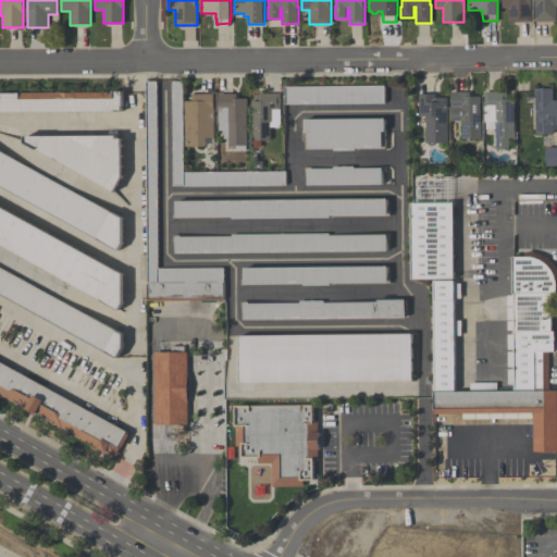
[(503,8),(503,0),(530,0),(530,4),(531,4),(531,22),(509,22),(509,8),(503,8)]
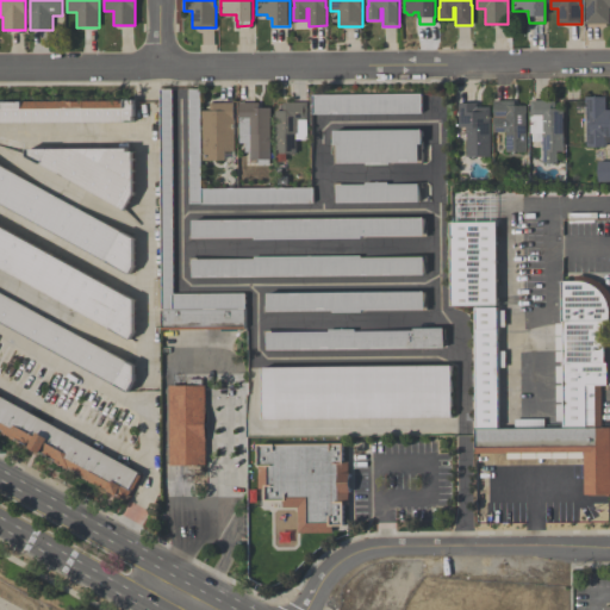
[(586,23),(586,5),(586,0),(609,0),(609,7),(609,23),(586,23)]
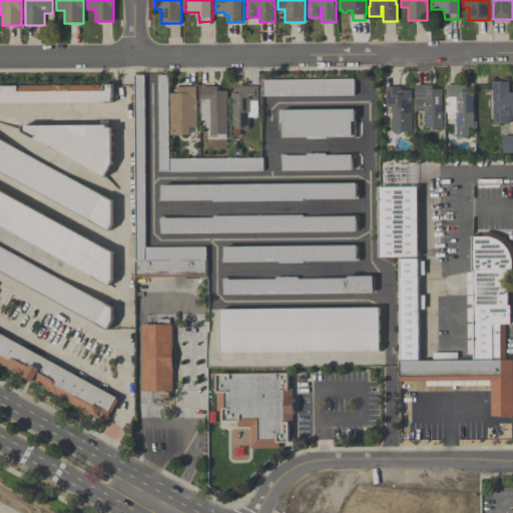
[(134,74),(144,74),(145,247),(205,247),(205,277),(135,277),(134,74)]
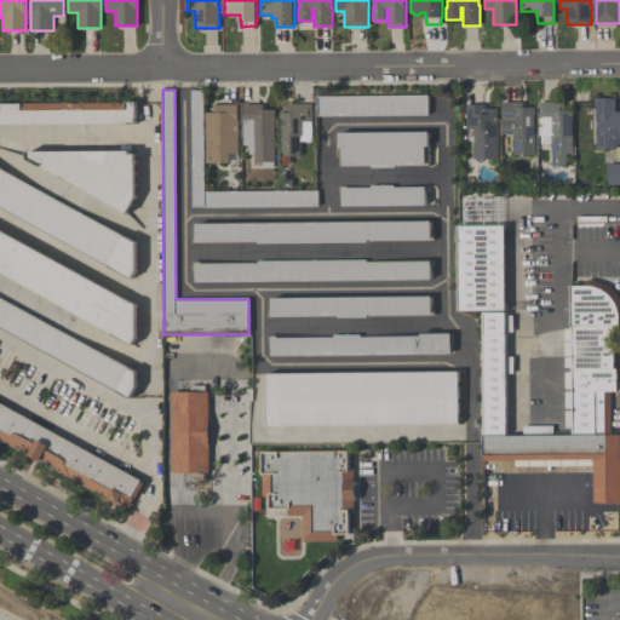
[(317,191),(319,207),(193,207),(191,91),(204,91),(205,191),(317,191)]
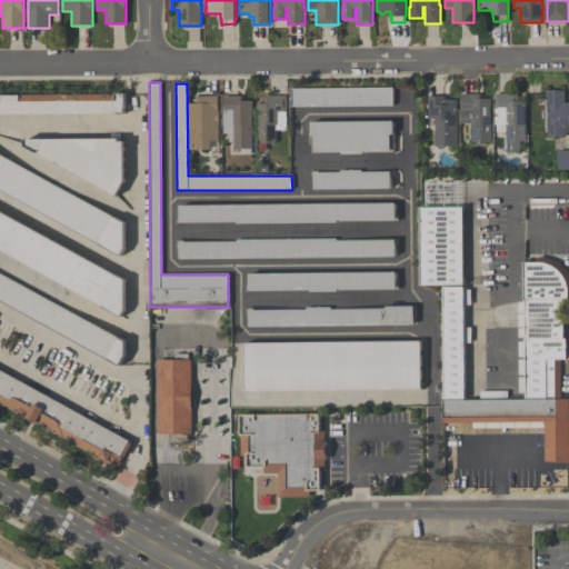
[(392,88),(392,106),(290,107),(290,88),(392,88)]
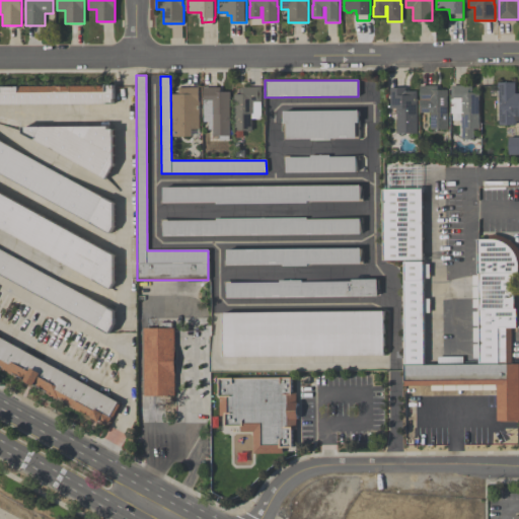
[(499,125),(499,87),(498,87),(498,82),(507,82),(516,82),(516,93),(518,93),(518,122),(516,122),(516,125),(507,125),(499,125)]
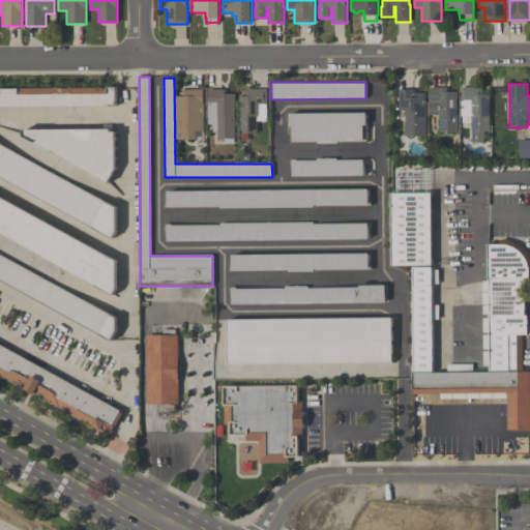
[(0,88),(54,88),(54,87),(58,87),(58,88),(68,88),(68,87),(71,87),(71,88),(108,87),(107,86),(117,86),(117,98),(116,98),(116,106),(0,107),(0,88)]
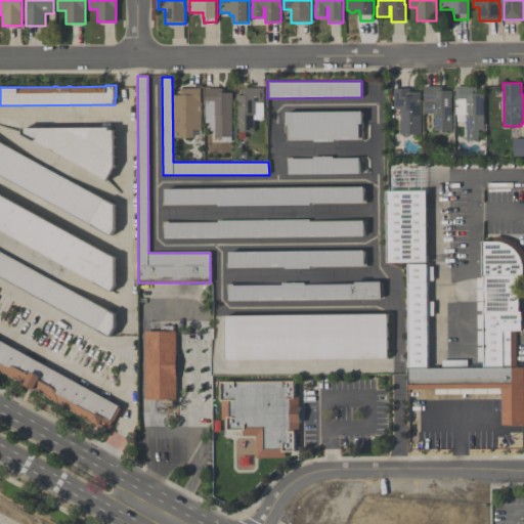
[(425,114),(425,86),(442,86),(442,90),(452,90),(452,130),(435,130),(435,114),(425,114)]
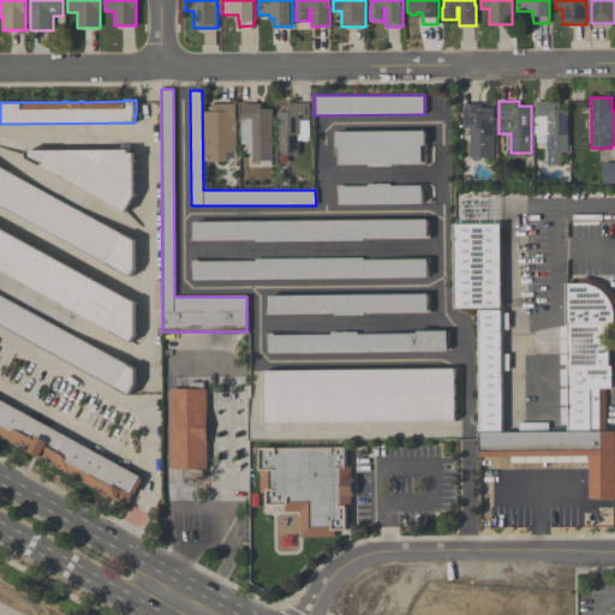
[(568,109),(568,119),(567,119),(567,153),(561,153),(562,165),(548,166),(547,135),(536,135),(535,101),(560,101),(560,109),(568,109)]
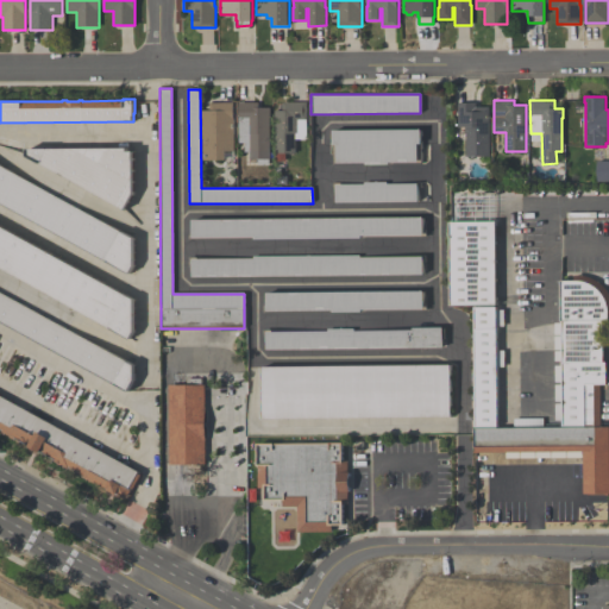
[(209,102),(233,102),(233,117),(234,151),(225,151),(225,159),(202,161),(202,115),(201,115),(201,111),(209,111),(209,102)]
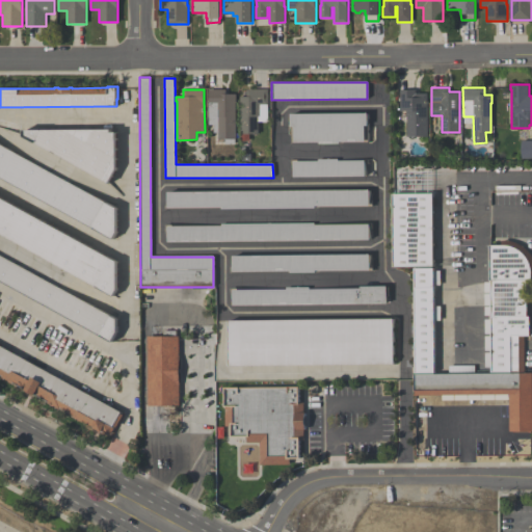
[(236,95),(236,102),(235,102),(235,139),(235,144),(225,144),(225,139),(218,139),(218,134),(214,134),(214,125),(209,125),(209,89),(225,89),(225,95),(236,95)]
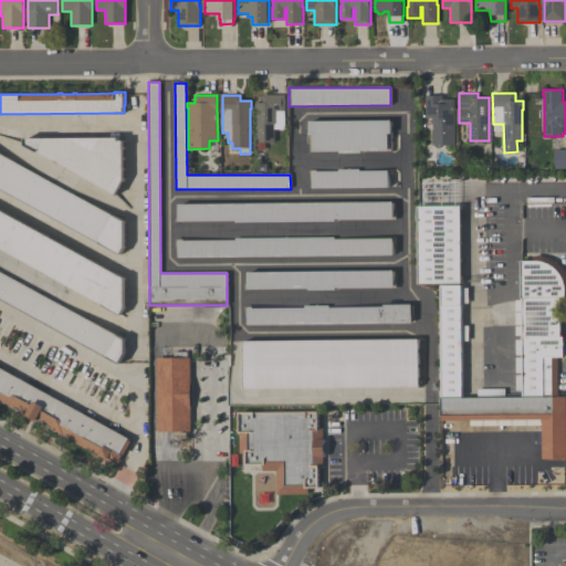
[(255,143),(255,103),(262,103),(262,95),(284,95),(284,129),(274,129),(274,143),(255,143)]
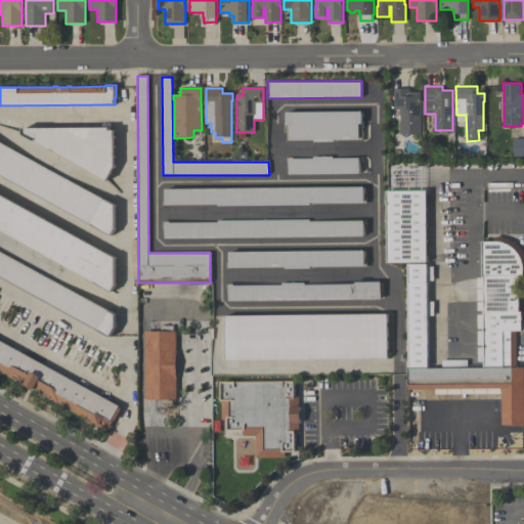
[(395,88),(409,88),(409,92),(422,91),(422,134),(401,134),(401,110),(395,110),(395,88)]
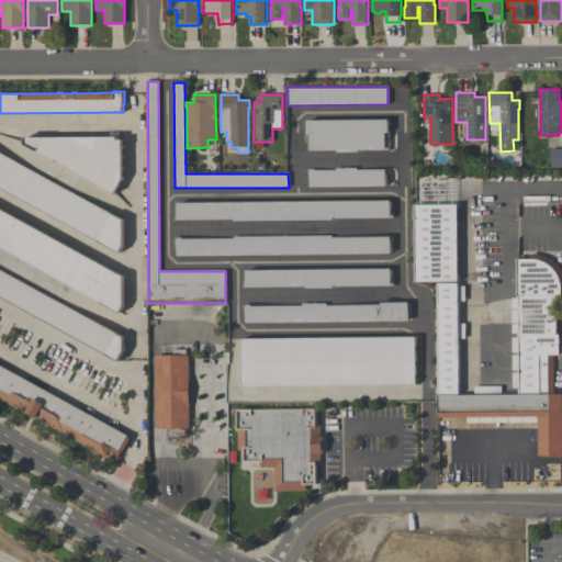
[(307,121),(389,120),(389,149),(359,149),(359,152),(337,152),(337,149),(307,150),(307,121)]
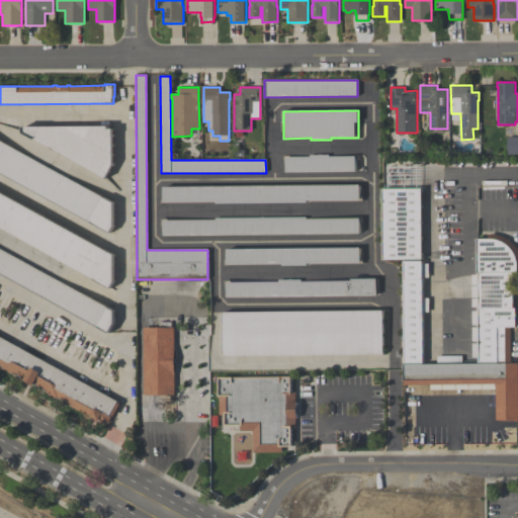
[(109,125),(109,128),(113,128),(113,163),(105,177),(22,133),(22,126),(109,125)]
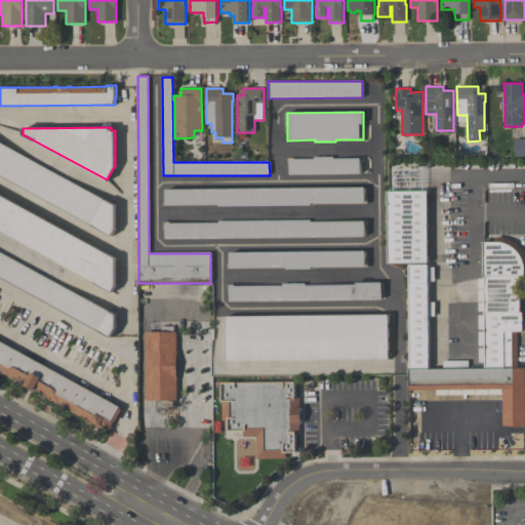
[(515,138),(524,138),(524,157),(515,157),(515,148),(515,138)]
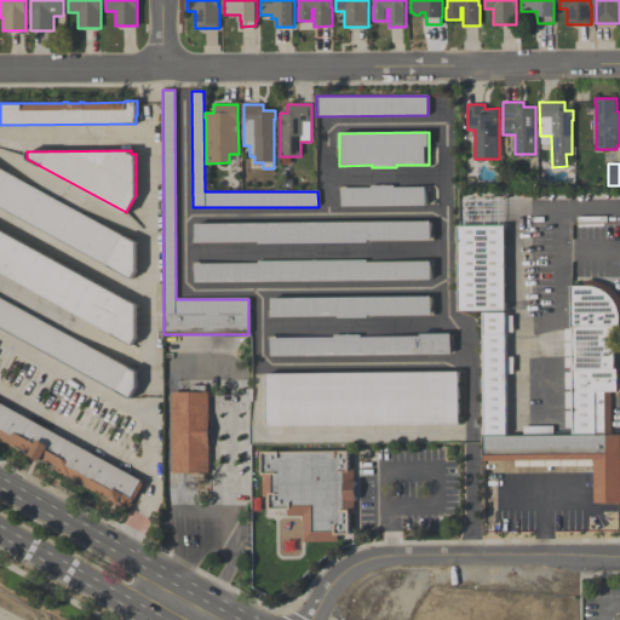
[(137,270),(131,280),(0,207),(0,167),(136,242),(137,270)]
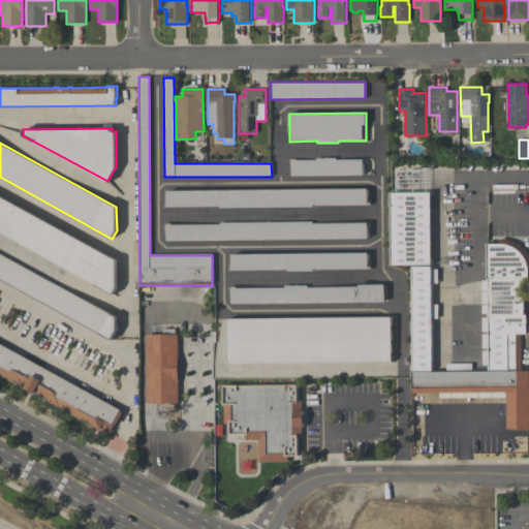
[(364,175),(292,176),(292,160),(317,160),(317,158),(337,158),(337,160),(363,159),(364,175)]
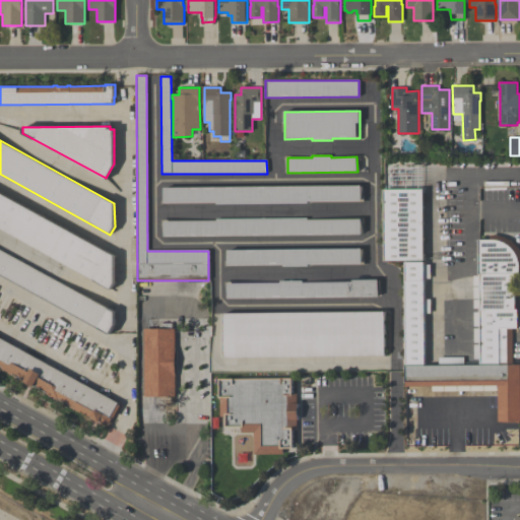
[(424,261),(385,261),(385,189),(390,189),(390,168),(424,167),(424,261)]
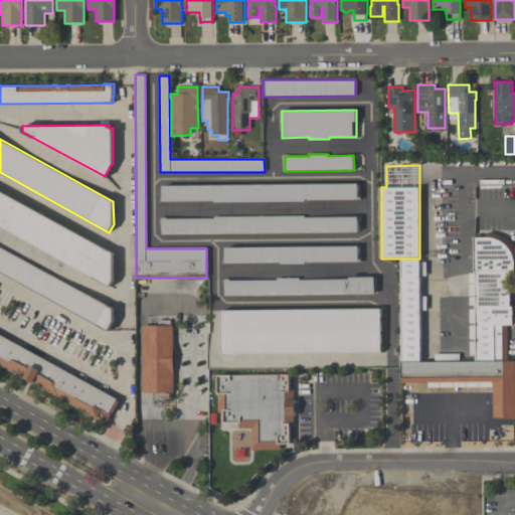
[(163,185),(358,184),(358,198),(305,199),(305,201),(215,202),(215,200),(163,200),(163,185)]
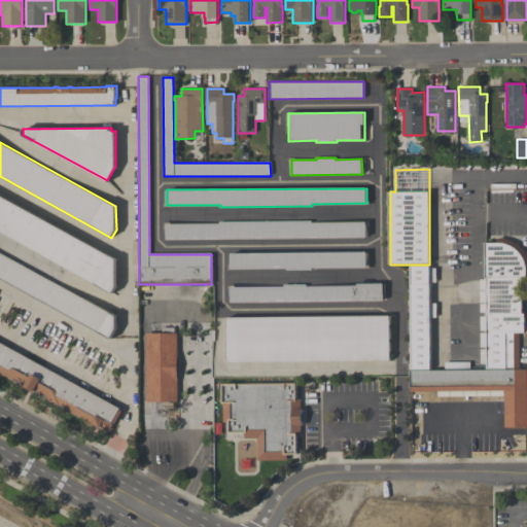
[(0,195),(116,259),(116,286),(112,294),(0,232),(0,195)]
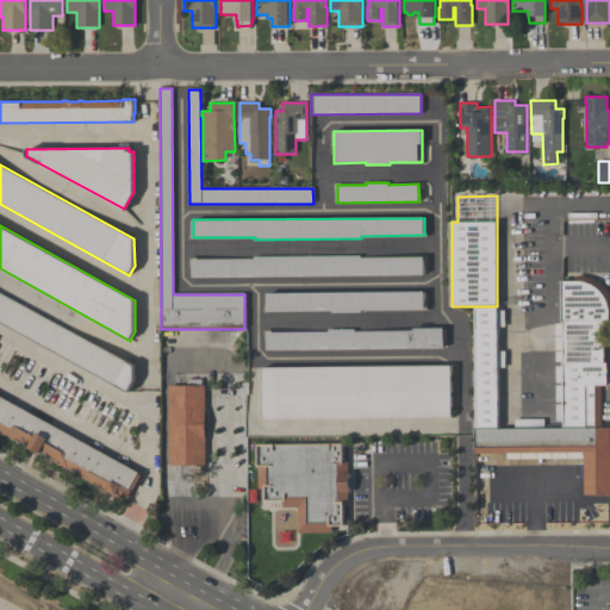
[(423,275),(193,277),(193,259),(255,259),(255,256),(362,256),(362,257),(423,257),(423,275)]
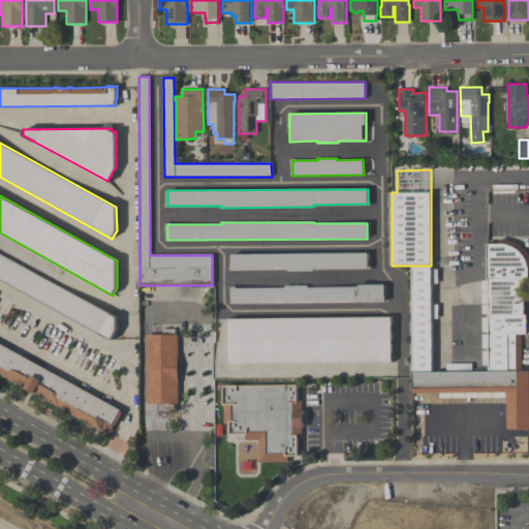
[(521,370),(489,370),(489,244),(500,244),(500,240),(504,239),(509,240),(514,241),(519,244),(523,247),(526,250),(528,254),(528,279),(524,279),(524,314),(526,314),(526,334),(521,334),(521,370)]
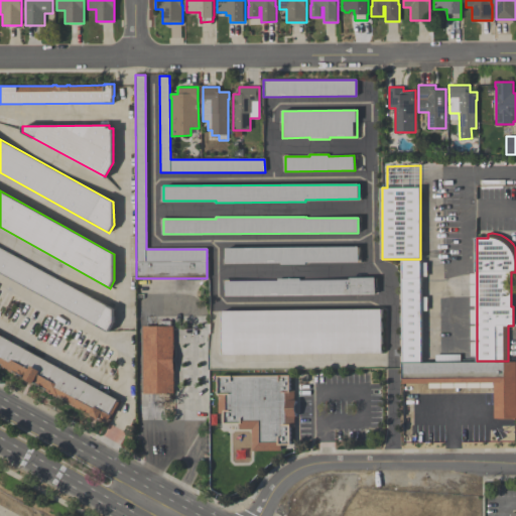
[(114,323),(109,333),(0,272),(0,245),(114,308),(114,323)]
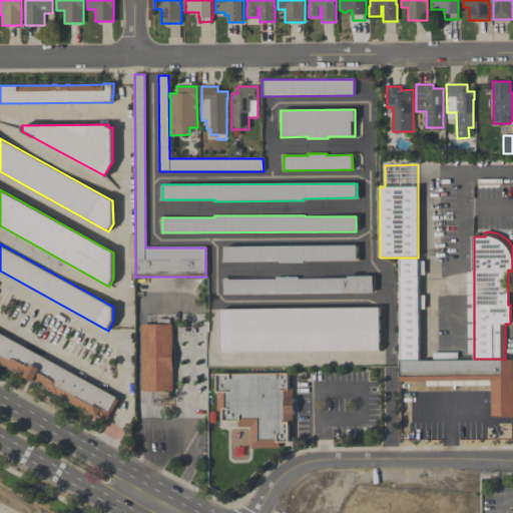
[(356,261),(305,261),(305,263),(280,263),(280,261),(224,262),(224,246),(356,245),(356,261)]
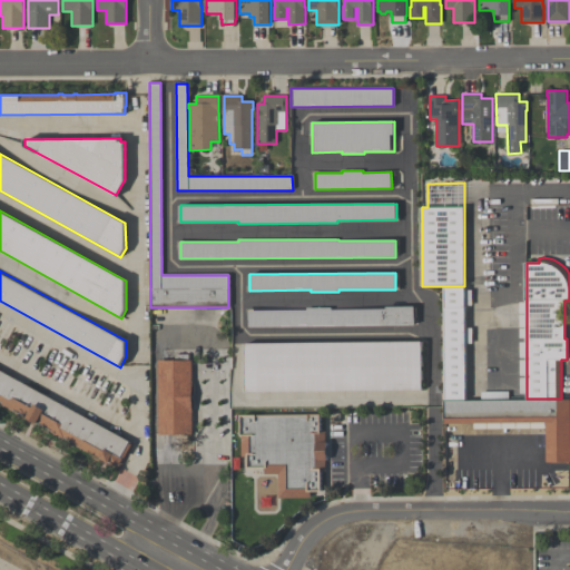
[(465,400),(444,400),(444,287),(465,287),(465,400)]
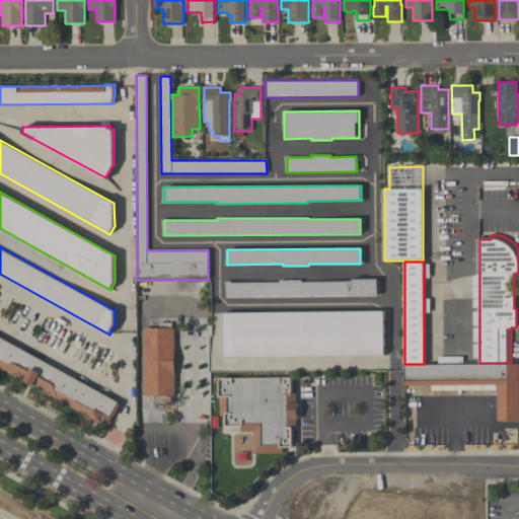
[(377,296),(228,297),(228,283),(280,283),(280,280),(302,280),(302,282),(352,282),(352,280),(377,280),(377,296)]
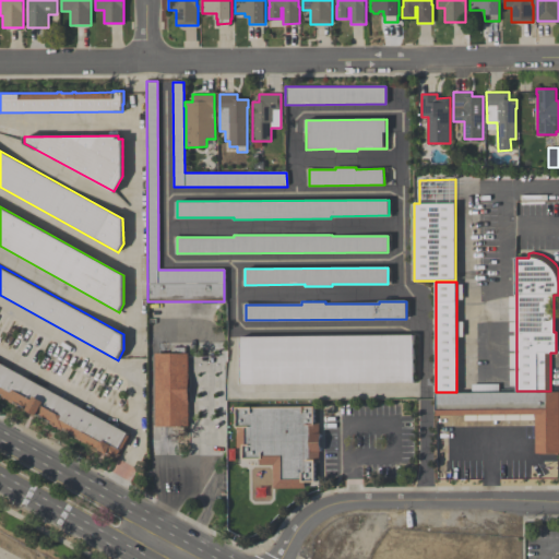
[(240,336),(413,335),(413,382),(240,384),(240,336)]
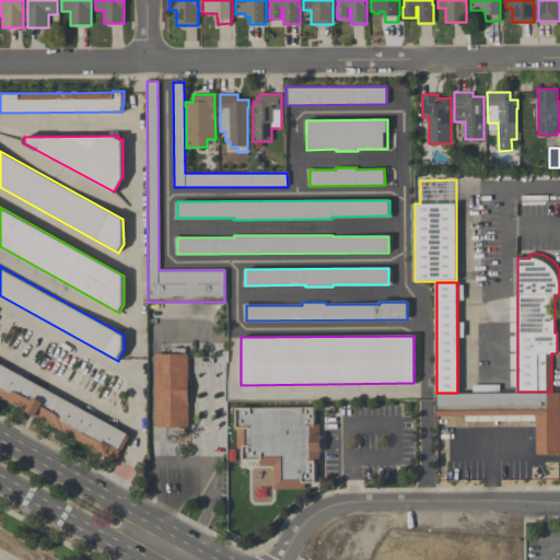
[(155,427),(155,353),(171,353),(171,348),(185,348),(185,353),(188,353),(188,375),(189,375),(189,406),(188,406),(188,427),(155,427)]
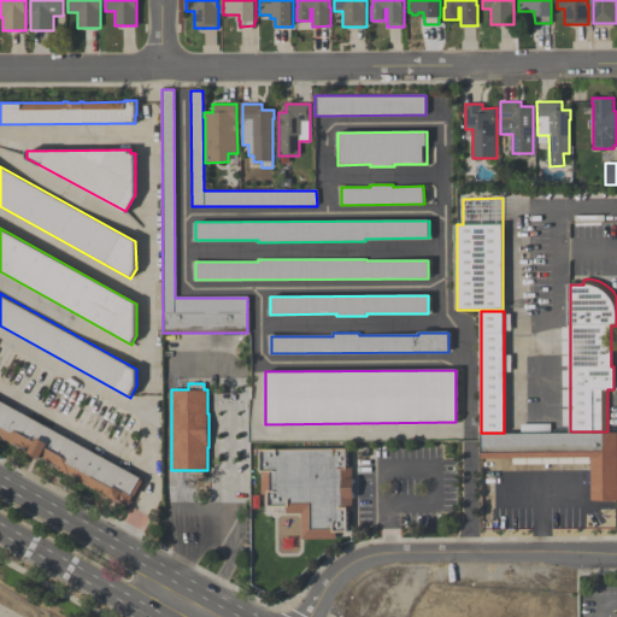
[(144,481),(135,495),(134,495),(128,506),(80,480),(81,477),(70,472),(70,474),(56,466),(57,465),(42,457),(42,458),(30,452),(31,451),(17,444),(16,445),(3,438),(3,436),(0,434),(0,400),(141,477),(140,479),(144,481)]
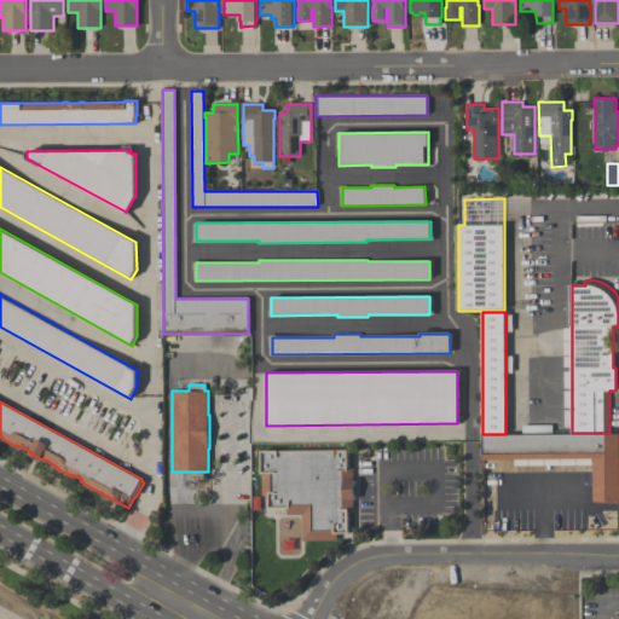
[(482,461),(482,435),(618,434),(618,502),(593,502),(591,460),(482,461)]
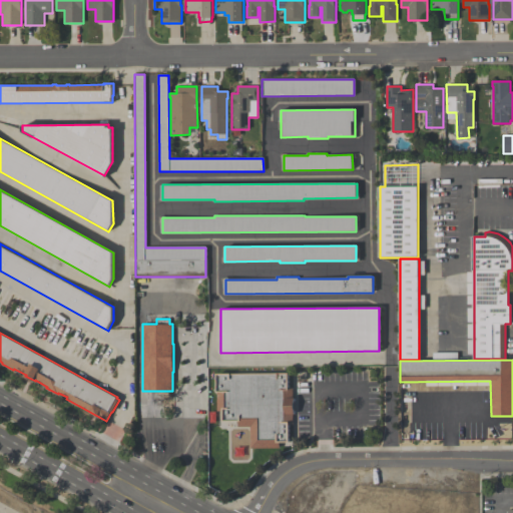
[(216,374),(230,374),(230,375),(277,374),(277,373),(289,373),(289,388),(293,388),(293,398),(295,398),(295,414),(293,414),(293,425),(290,425),(290,441),(280,441),(280,448),(250,449),(250,427),(237,427),(237,421),(223,421),(223,411),(217,411),(216,374)]
